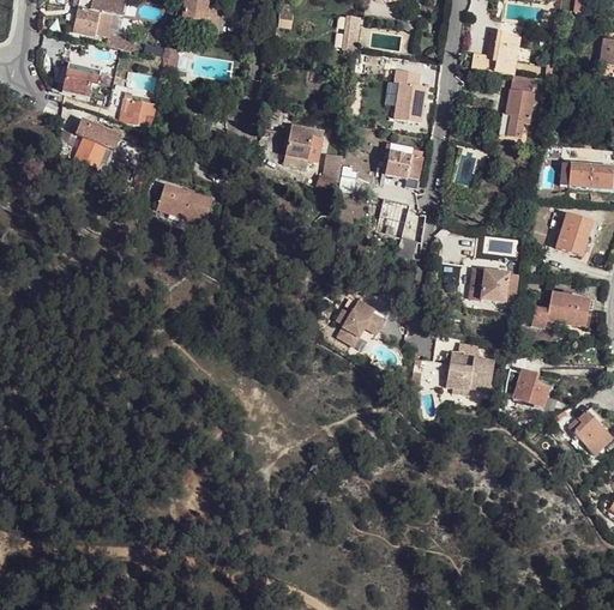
[(78,0),(73,29),(95,34),(96,32),(108,35),(113,12),(122,14),(126,0),(78,0)]
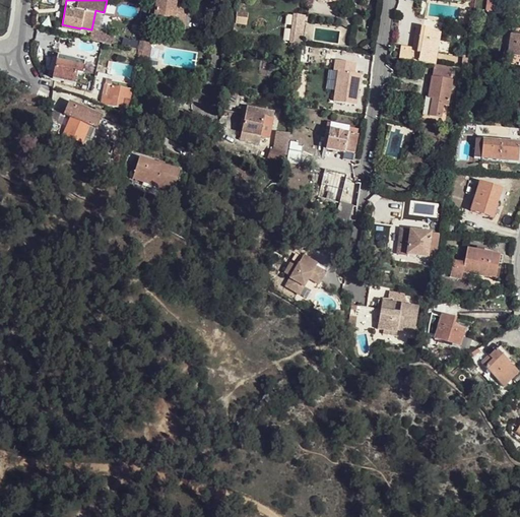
[(150,0),(149,8),(154,9),(153,14),(173,17),(172,23),(186,25),(189,0),(150,0)]
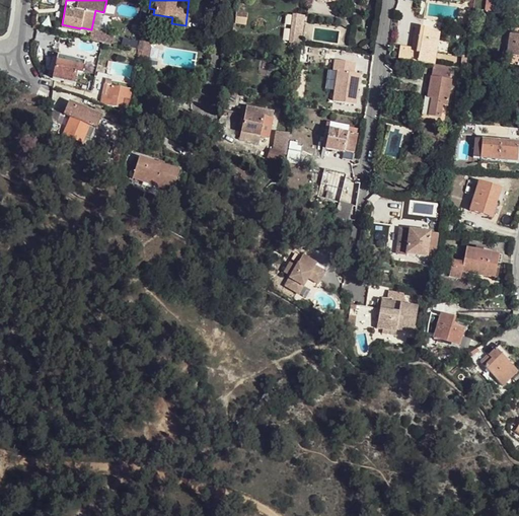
[(147,19),(171,23),(172,17),(153,14),(154,9),(149,8),(147,19)]
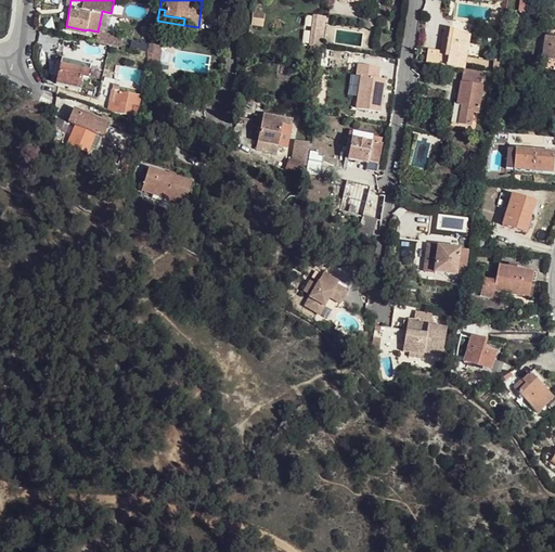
[(325,14),(313,12),(309,42),(322,45),(325,14)]
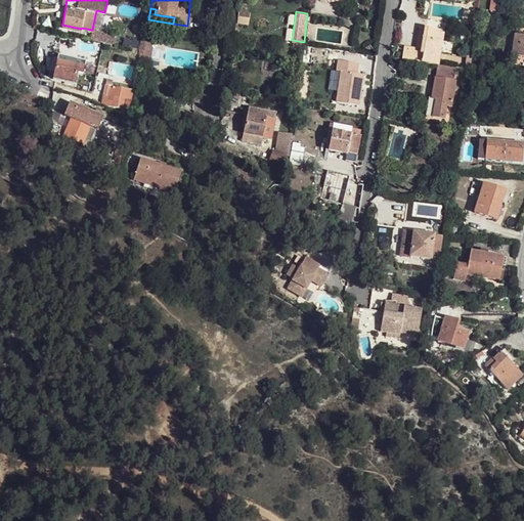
[(404,43),(401,56),(437,62),(438,62),(441,45),(439,45),(442,30),(437,29),(432,28),(432,27),(424,25),(421,46),(416,45),(404,43)]
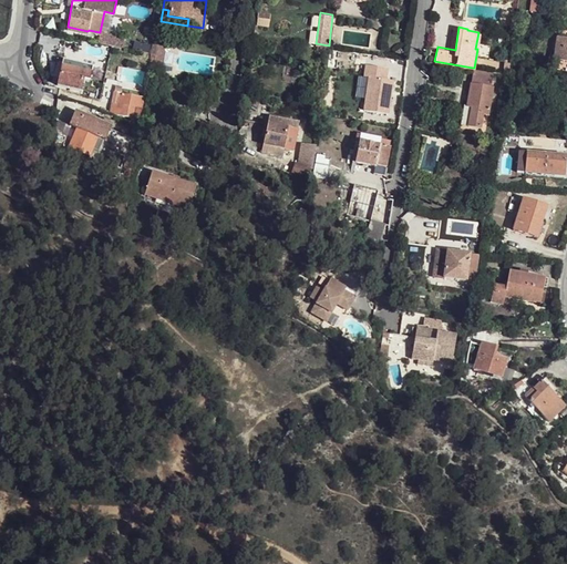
[(453,27),(450,49),(455,50),(459,27),(453,27)]
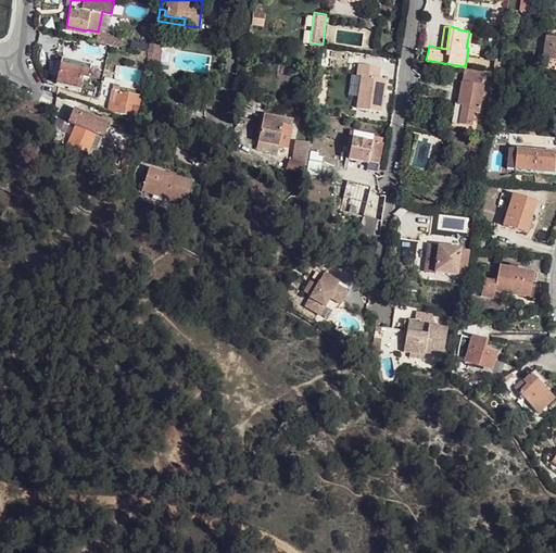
[(98,32),(96,40),(110,42),(113,44),(115,35),(98,32)]
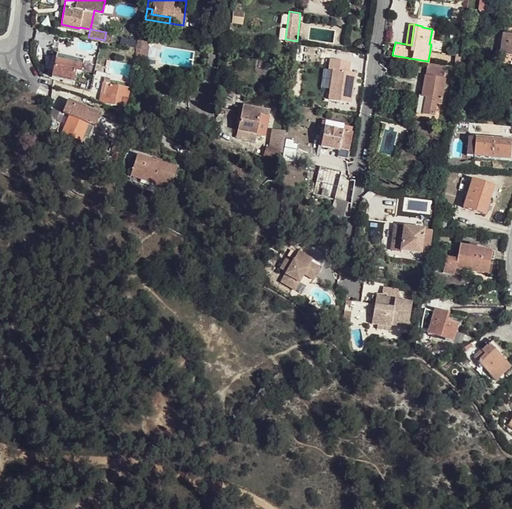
[(502,31),(499,51),(511,52),(511,32),(511,33),(511,31),(511,29),(503,29),(502,31)]
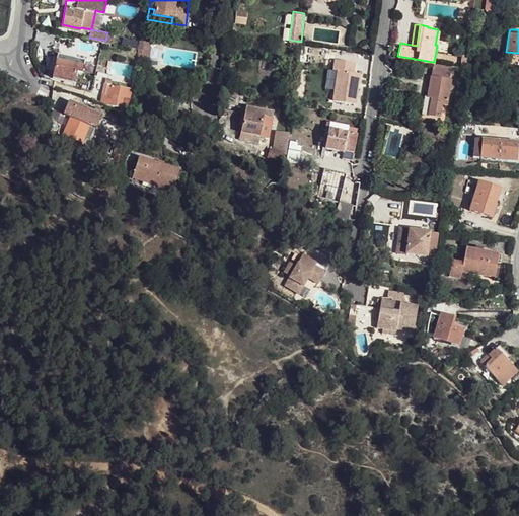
[(139,39),(137,58),(147,60),(150,41),(139,39)]
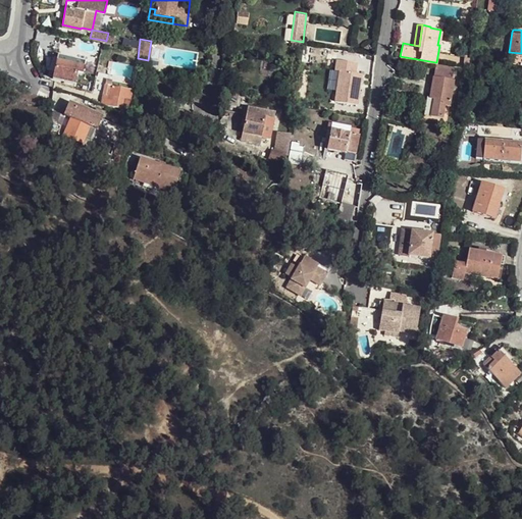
[(55,63),(52,76),(74,82),(77,70),(83,71),(86,59),(69,55),(69,58),(52,55),(50,62),(55,63)]
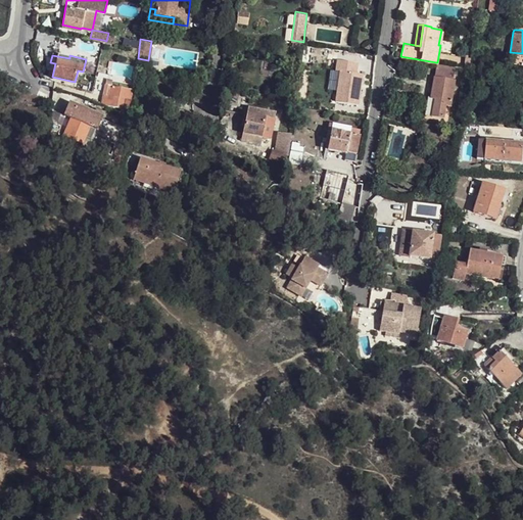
[(435,96),(432,113),(443,115),(445,103),(449,103),(455,79),(453,78),(455,65),(437,62),(436,62),(433,79),(431,96),(435,96)]
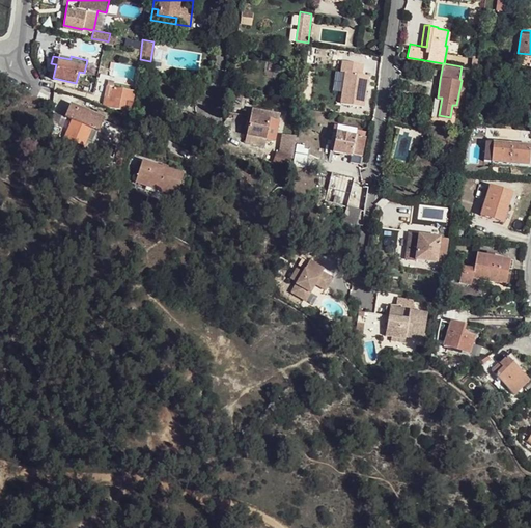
[(100,70),(99,76),(111,79),(112,73),(100,70)]
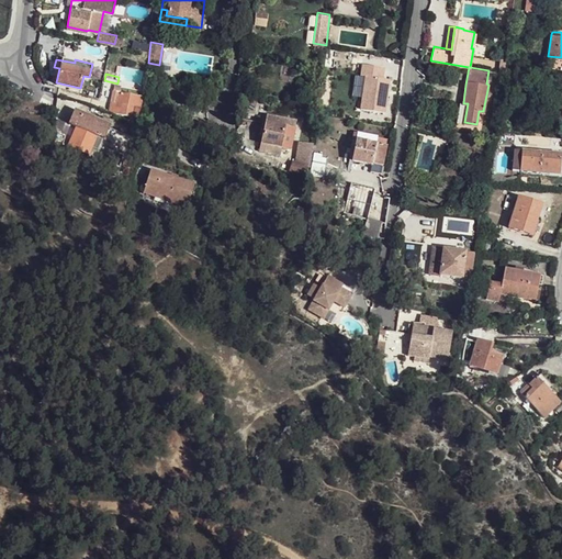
[(121,89),(113,88),(111,99),(119,100),(121,89)]
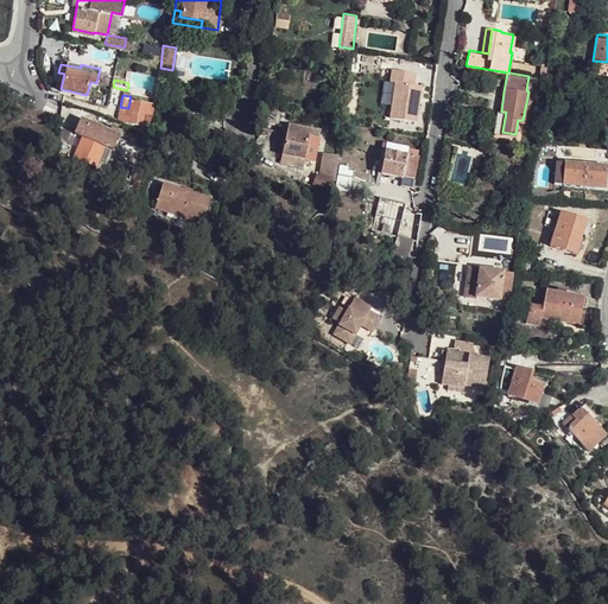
[(120,107),(119,118),(150,124),(154,101),(131,96),(128,108),(120,107)]
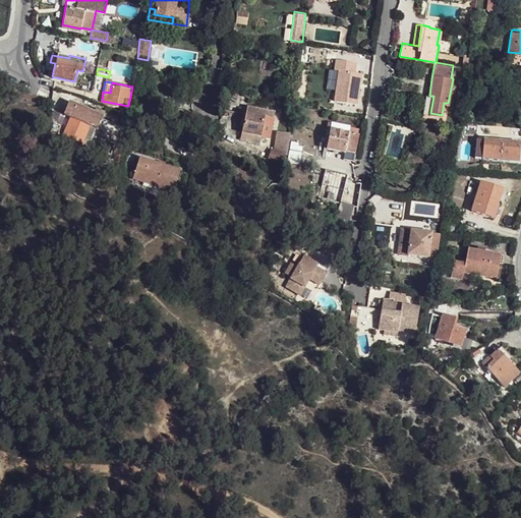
[(426,95),(423,112),(430,113),(433,96),(429,96),(426,95)]
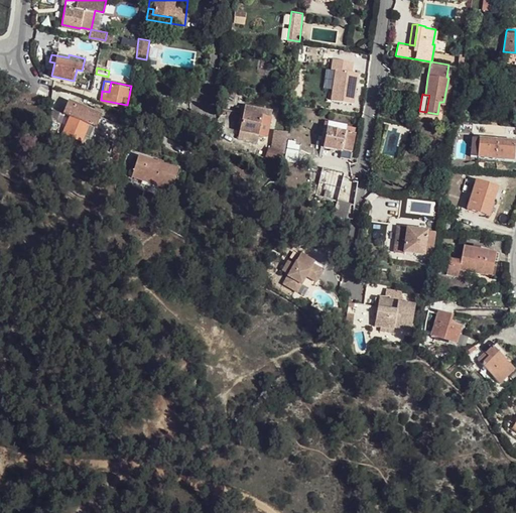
[(70,114),(62,130),(82,138),(85,132),(89,122),(95,125),(96,125),(101,112),(69,99),(63,111),(70,114)]
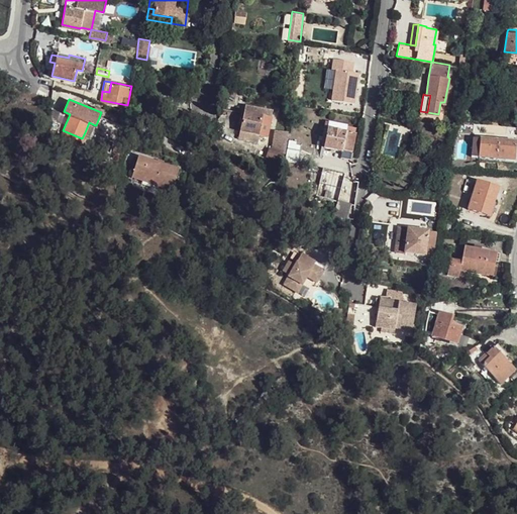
[(157,102),(146,101),(144,109),(153,111),(157,102)]
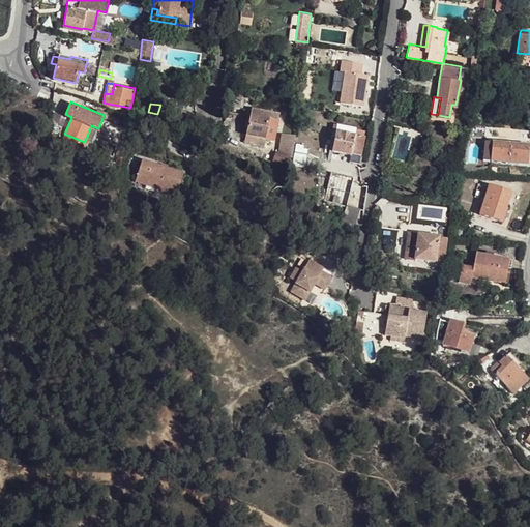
[(246,129),(245,134),(266,137),(273,139),(278,112),(251,107),(247,123),(246,129)]
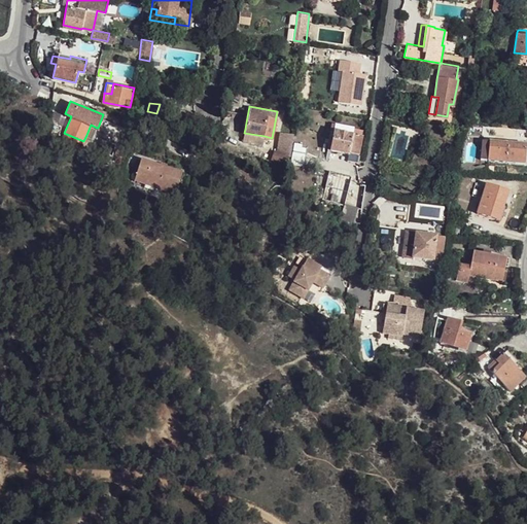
[(55,109),(51,116),(61,120),(64,113),(55,109)]
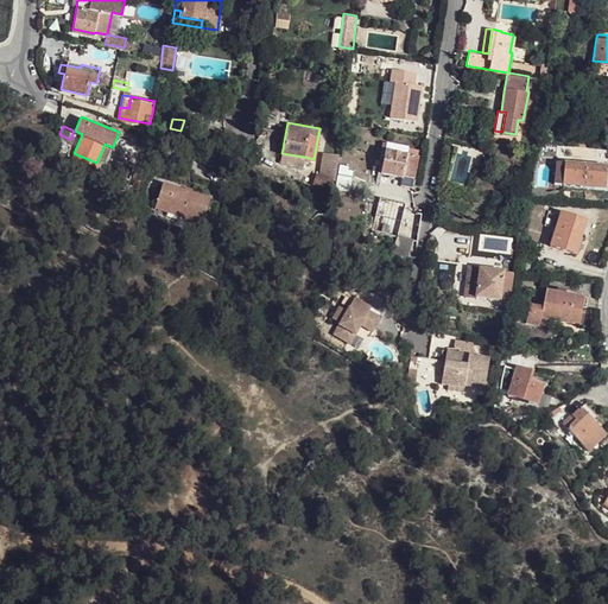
[(417,148),(386,142),(385,148),(406,153),(406,154),(416,157),(416,156),(417,148)]
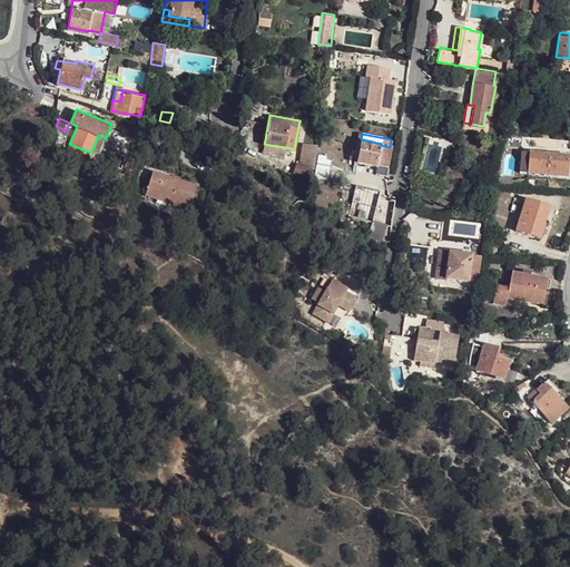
[(105,138),(98,135),(94,146),(100,148),(105,138)]
